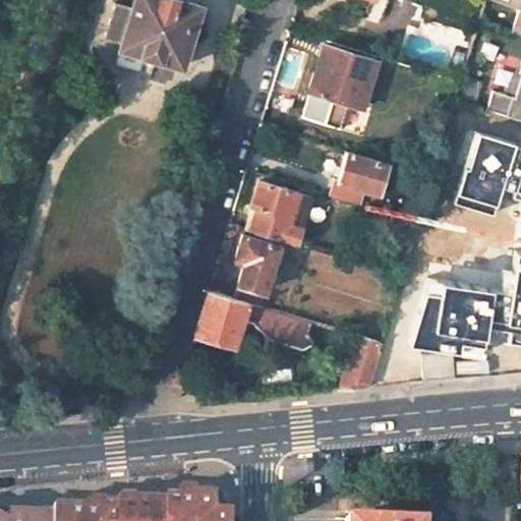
[(200,5),(182,0),(133,0),(131,7),(122,4),(115,23),(125,27),(119,47),(122,48),(121,52),(124,57),(132,60),(137,56),(139,53),(156,58),(181,66),(200,5)]
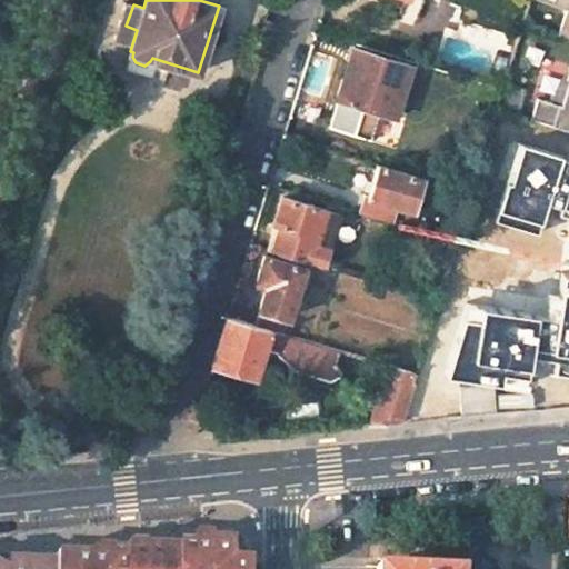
[(568,0),(541,0),(566,7),(558,33),(568,37),(568,0)]
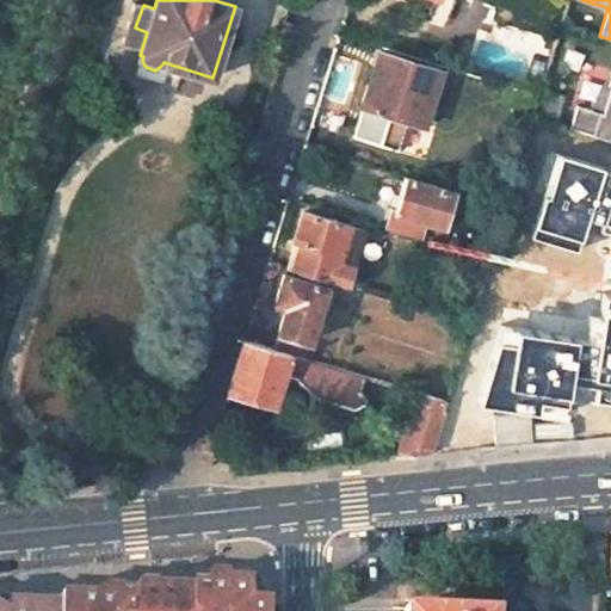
[(442,71),(377,50),(360,105),(362,106),(352,136),(397,150),(407,119),(424,125),(442,71)]
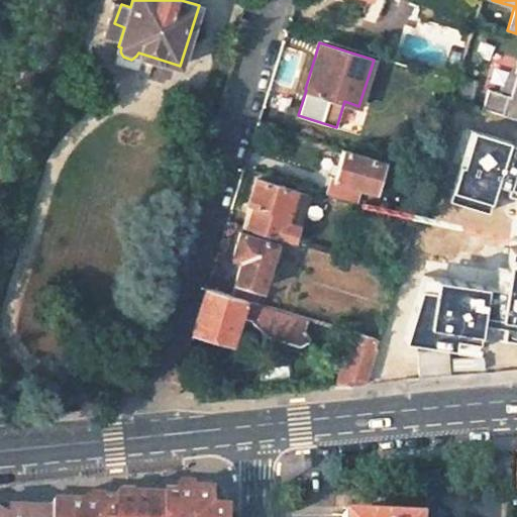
[(503,116),(516,119),(516,71),(516,72),(516,88),(515,97),(510,95),(503,116)]
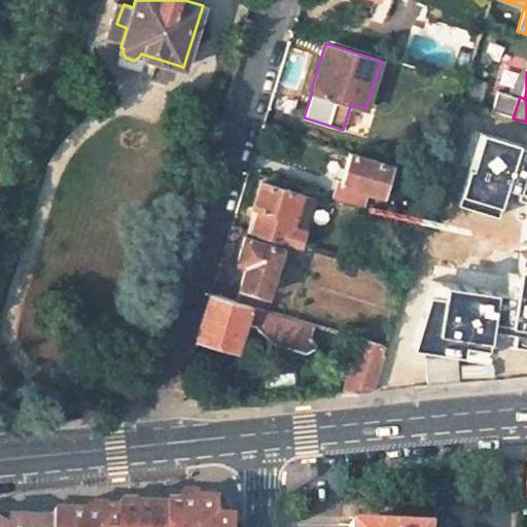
[(526,149),(481,136),(460,207),(500,218),(508,194),(522,198),(520,203),(526,205),(526,149)]
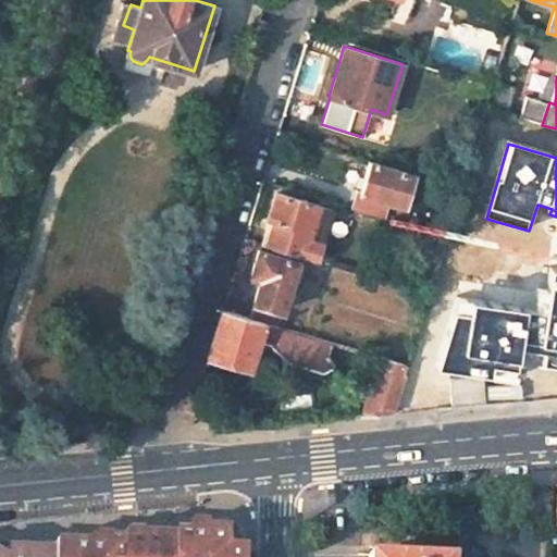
[(413,175),(370,162),(361,192),(360,194),(388,202),(404,207),(413,175)]
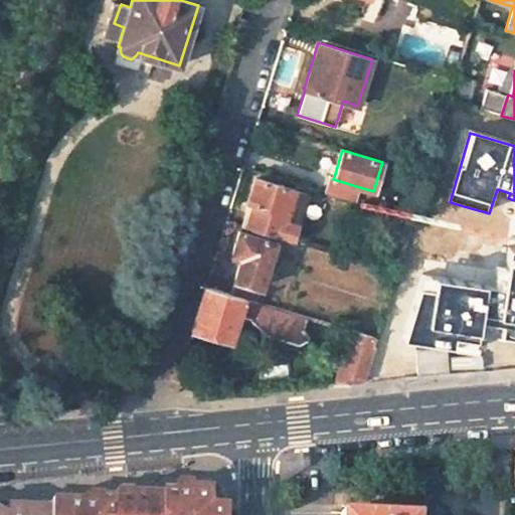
[(334,177),(330,176),(325,192),(355,201),(359,187),(333,179),(334,177)]
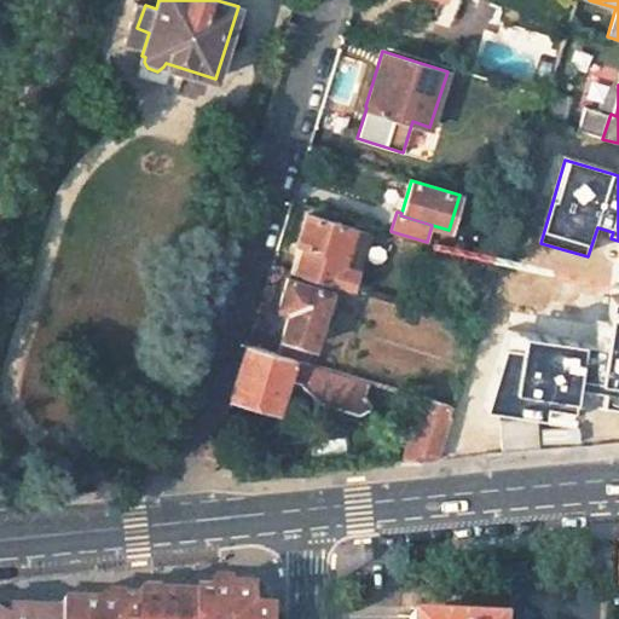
[(353,227),(307,214),(298,243),(304,246),(295,272),(336,284),(350,289),(354,275),(340,270),(348,243),(364,248),(369,232),(353,227)]
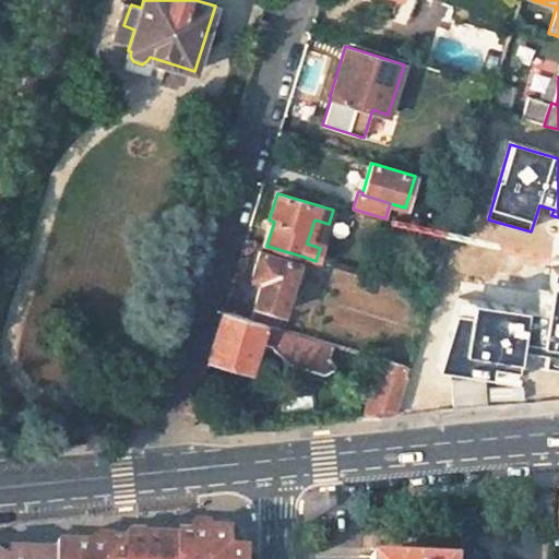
[(449,237),(420,229),(417,242),(444,251),(449,237)]
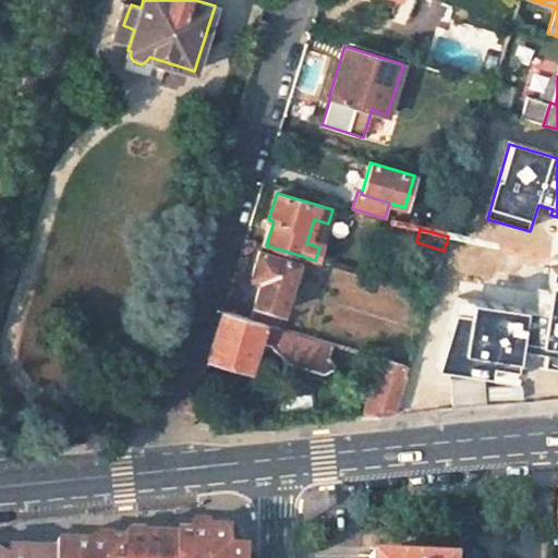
[(298,262),(258,250),(251,275),(262,278),(249,318),(265,323),(277,327),(298,262)]
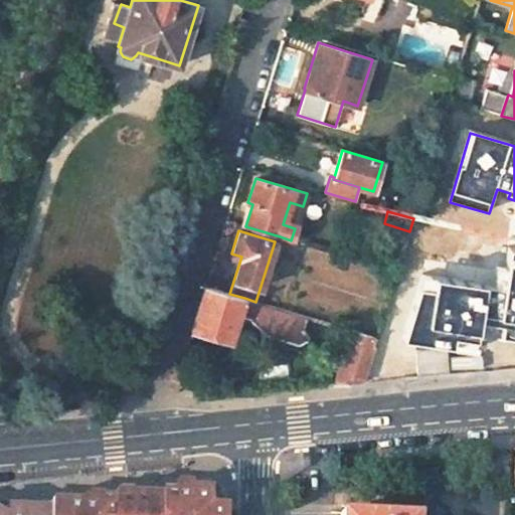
[(514,254),(510,293),(439,285),(437,296),(422,294),(406,344),(482,356),(486,328),(501,330),(500,340),(514,342),(514,254)]
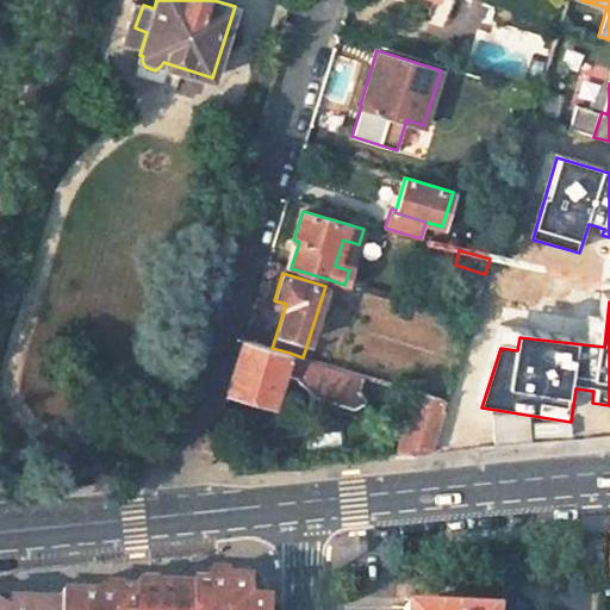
[(272,348),(243,340),(228,390),(273,404),(290,353),(272,348)]
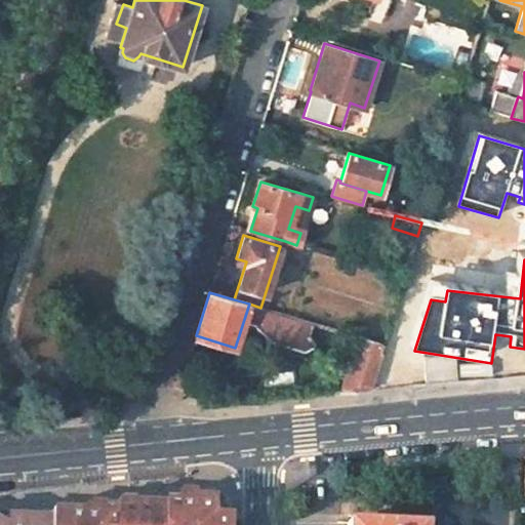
[(384,345),(359,337),(341,391),(370,389),(384,345)]
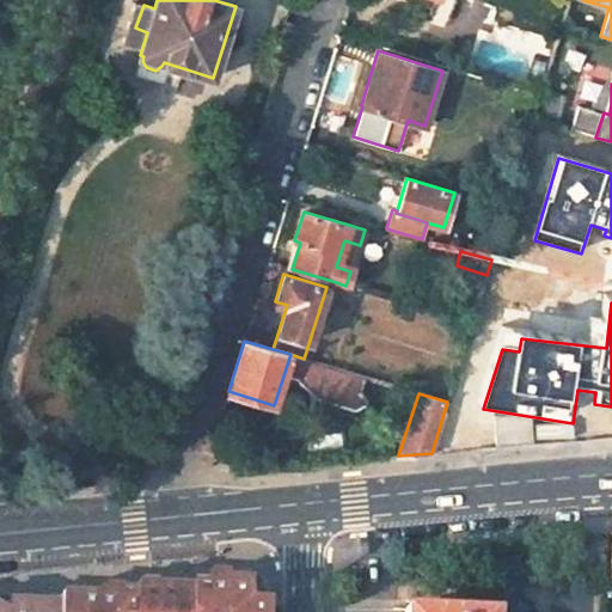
[(258,611),(259,600),(246,600),(246,583),(226,582),(221,582),(221,588),(204,588),(193,588),(189,587),(189,592),(148,589),(148,597),(114,594),(114,600),(106,599),(99,599),(57,597),(57,605),(56,611),(258,611)]
